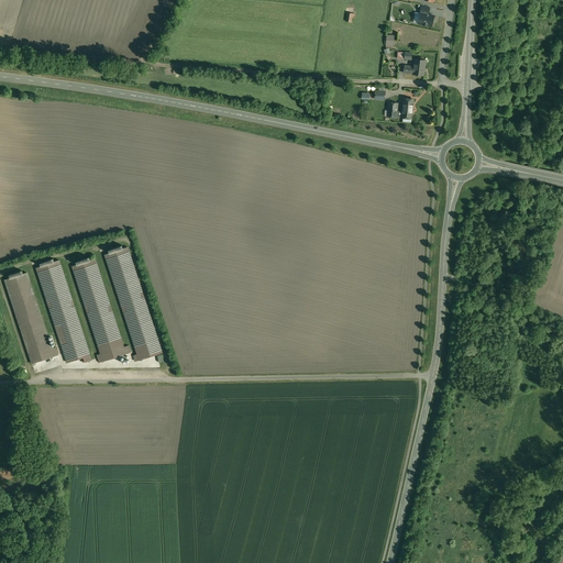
[(355,13),(348,12),(345,21),(348,22),(348,24),(350,25),(351,22),(352,22),(353,17),(354,17),(355,13)]
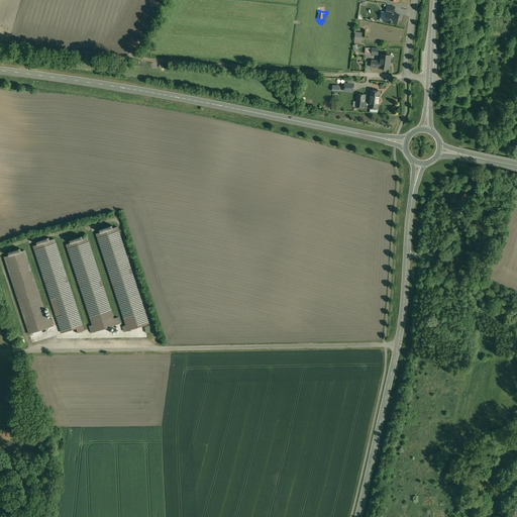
[(384,22),(396,24),(398,14),(387,12),(384,22)]
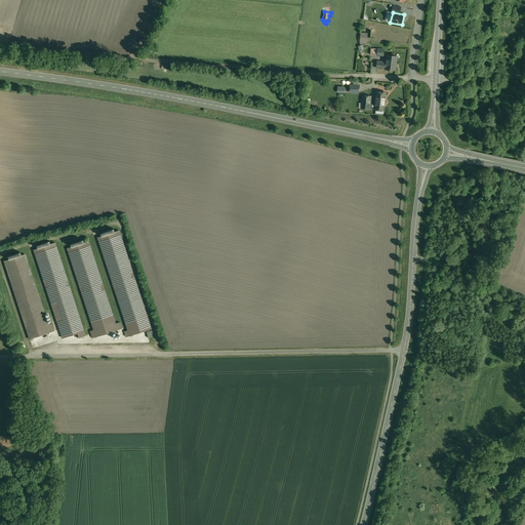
[(397,56),(387,55),(386,62),(386,69),(395,70),(397,56)]
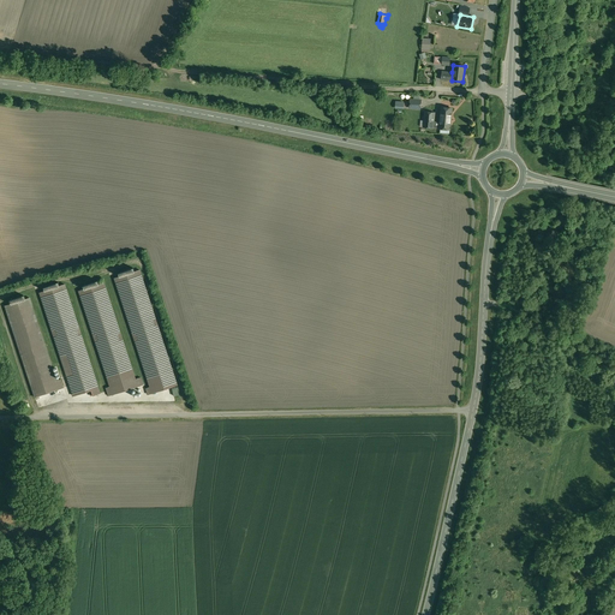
[(452,108),(441,108),(440,123),(434,121),(435,113),(425,112),(424,121),(427,121),(427,127),(434,127),(440,129),(451,130),(452,108)]
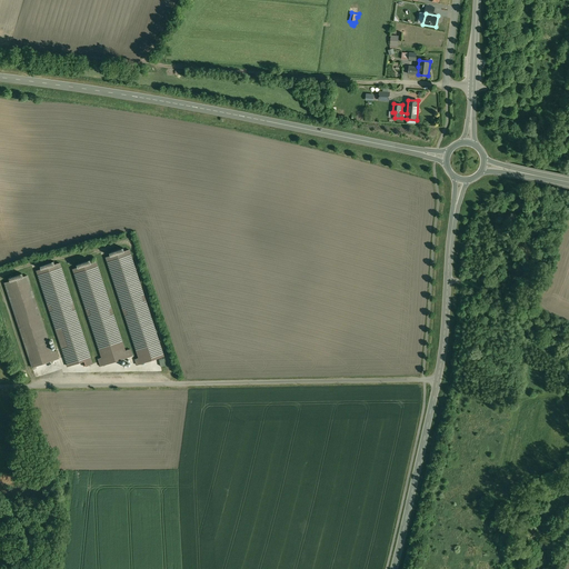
[(165,356),(129,250),(125,251),(123,248),(110,252),(111,256),(107,257),(139,358),(135,359),(137,365),(165,356)]
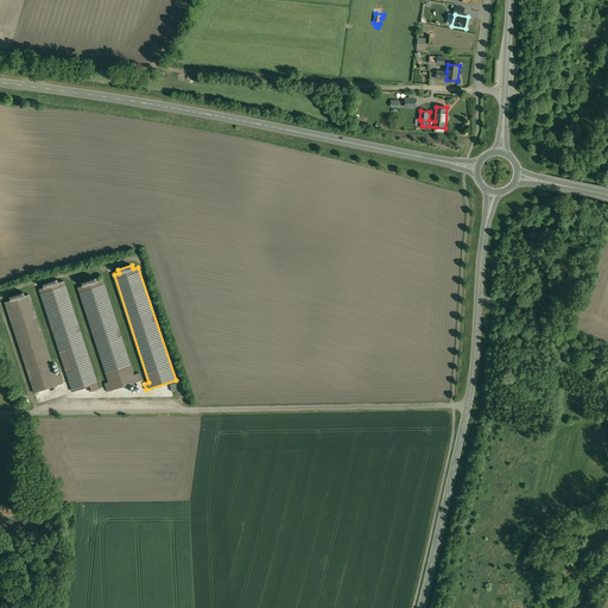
[(96,278),(82,283),(83,286),(78,287),(109,382),(105,384),(107,392),(141,380),(140,373),(134,375),(103,279),(97,282),(96,278)]
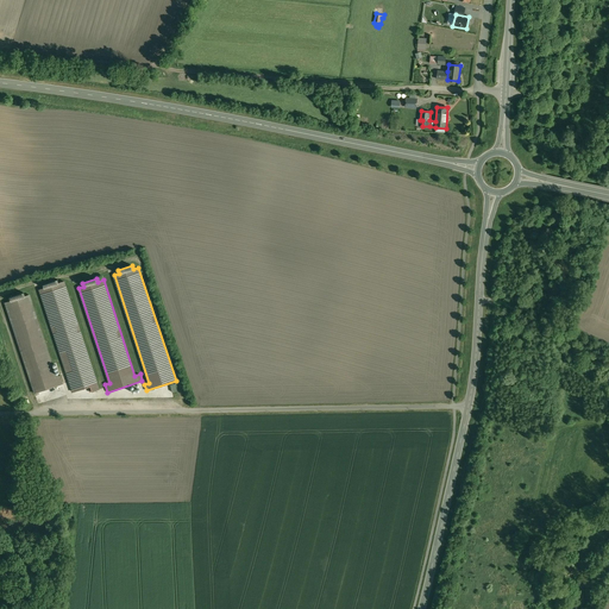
[(99,389),(64,282),(60,283),(58,280),(43,284),(44,288),(39,289),(73,393),(90,387),(92,391),(99,389)]
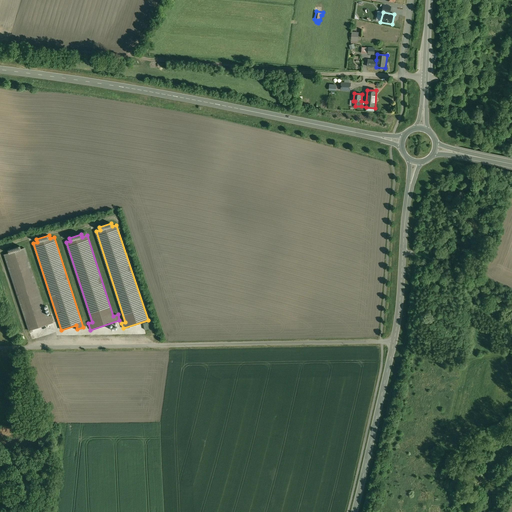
[(47,317),(24,248),(20,249),(19,246),(7,250),(8,253),(4,254),(29,331),(53,323),(51,316),(47,317)]
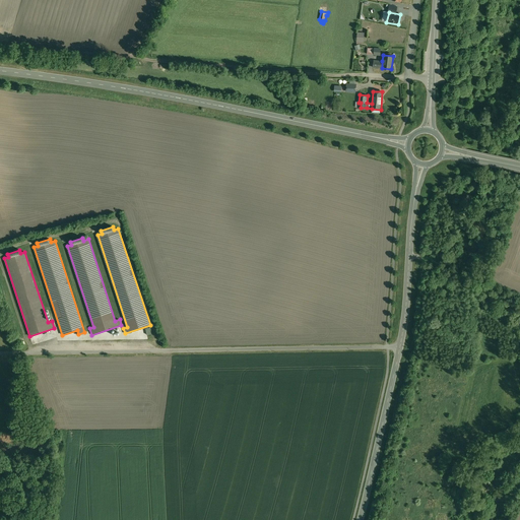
All buildings are outlined.
